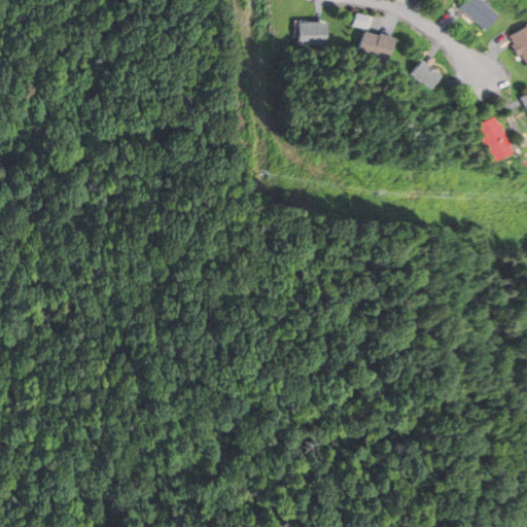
[(476,0),(463,0),(458,7),(460,9),(486,29),(495,14),(476,0)]
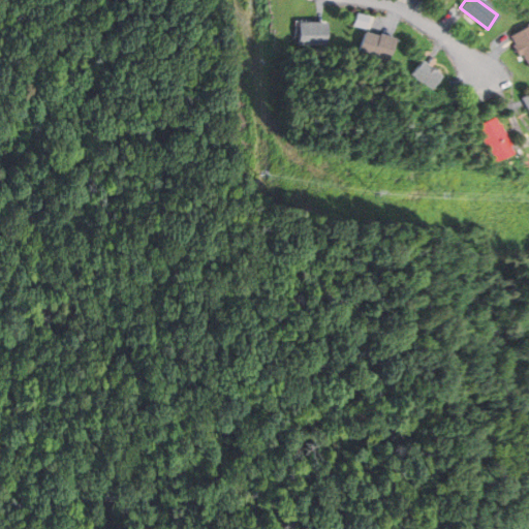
[(358,13),(354,25),(366,28),(369,17),(358,13)]
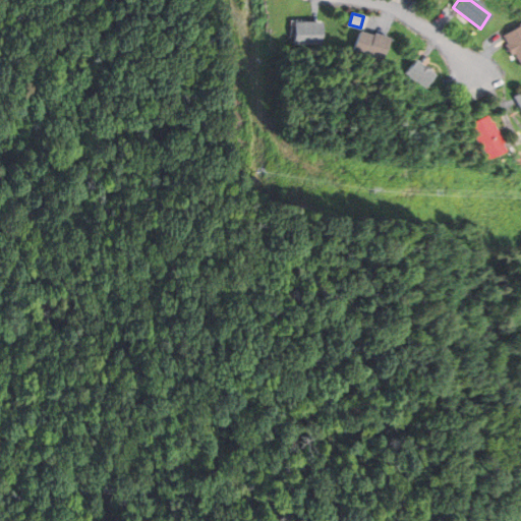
[(294,23),(294,43),(321,43),(321,23),(315,23),(294,23)]
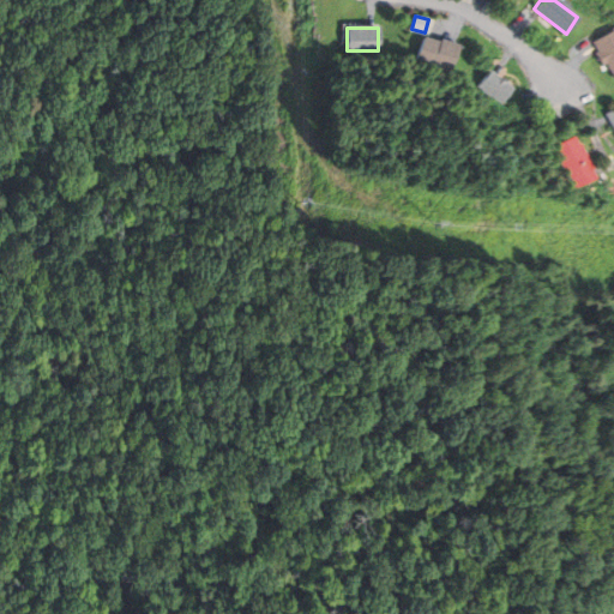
[(613,29),(594,42),(595,44),(613,74),(613,29)]
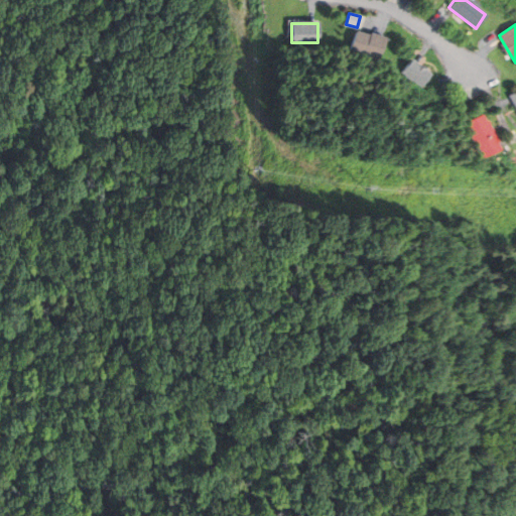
[(357,31),(351,50),(379,59),(386,38),(378,35),(372,33),(371,35),(357,31)]
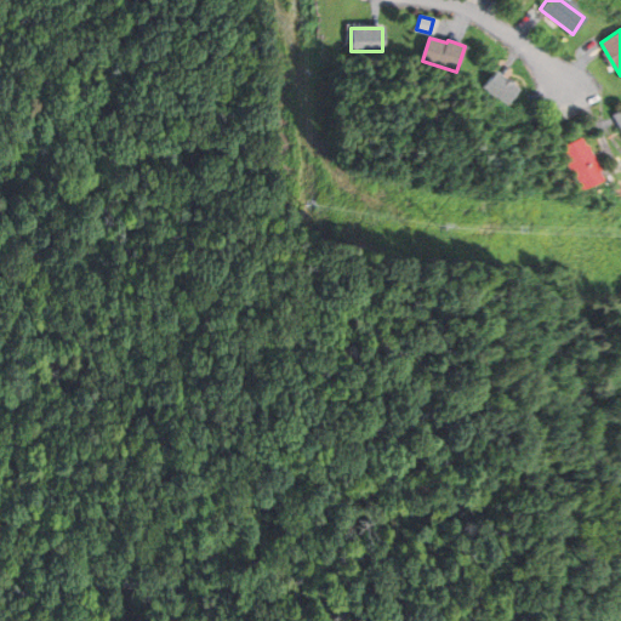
[(496,73),(485,87),(507,103),(518,90),(500,75),(496,73)]
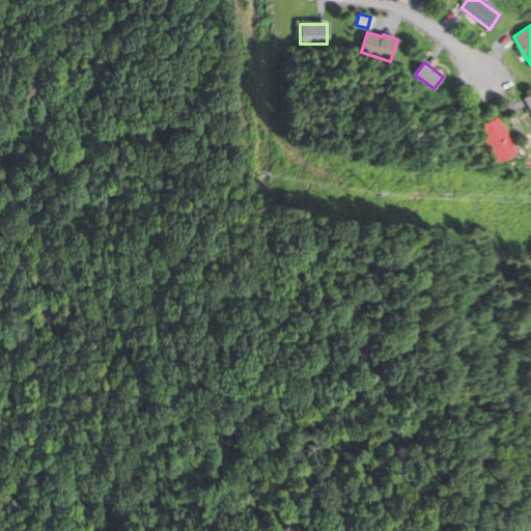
[(481,127),(498,161),(513,154),(497,119),(481,127)]
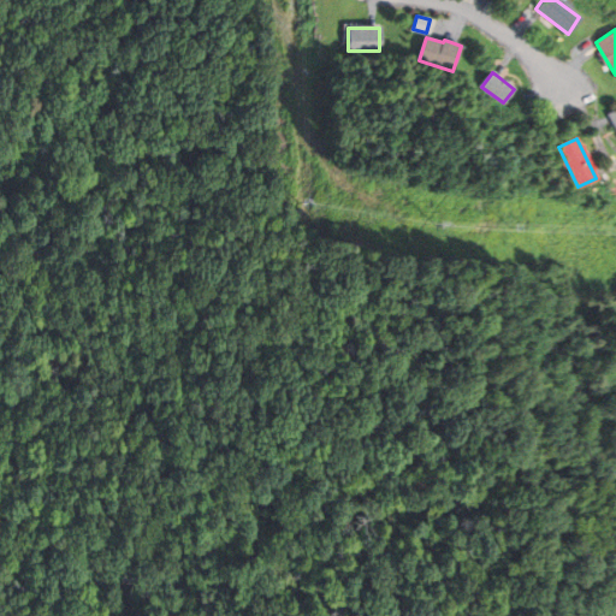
All buildings are outlined.
